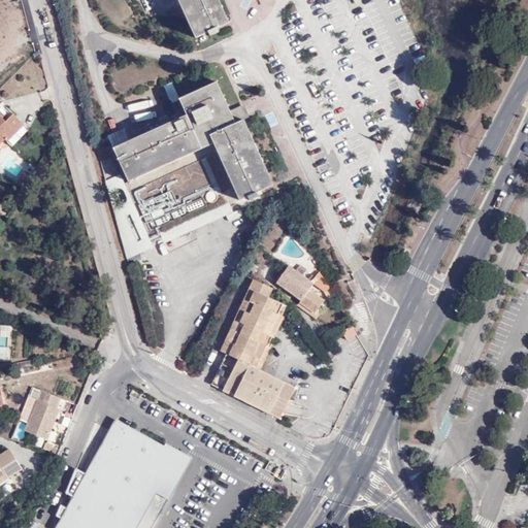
[(178,0),(197,40),(232,22),(222,0),(178,0)]
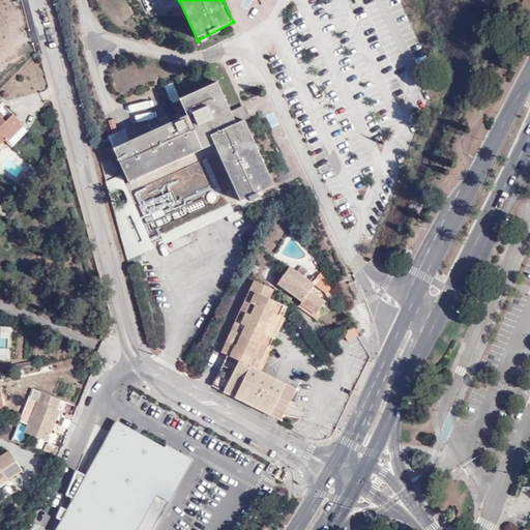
[(365,5),(362,0),(346,0),(348,2),(352,0),(353,0),(359,8),(365,5)]
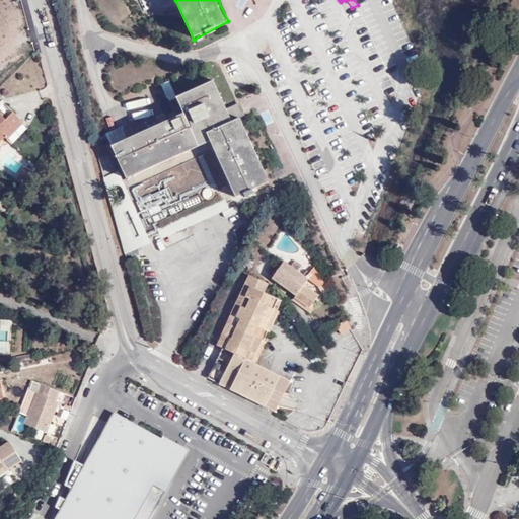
[(113,147),(128,179),(211,141),(207,133),(231,123),(226,110),(213,82),(177,99),(183,114),(113,147)]
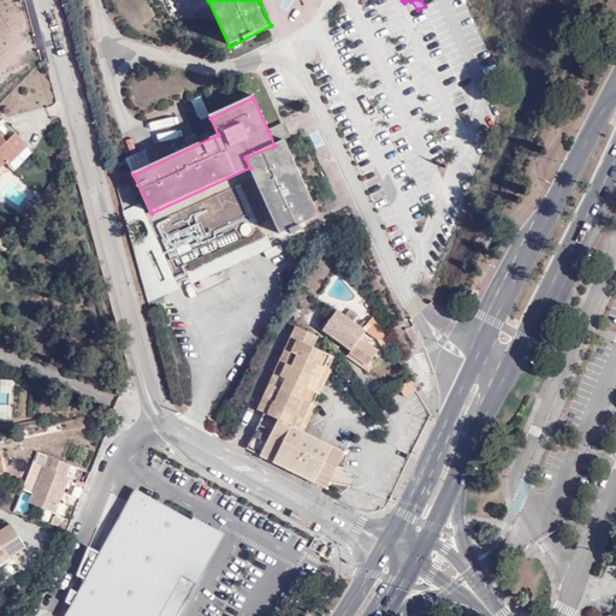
[(6,163),(25,142),(15,131),(12,132),(0,122),(0,161),(3,159),(6,163)]
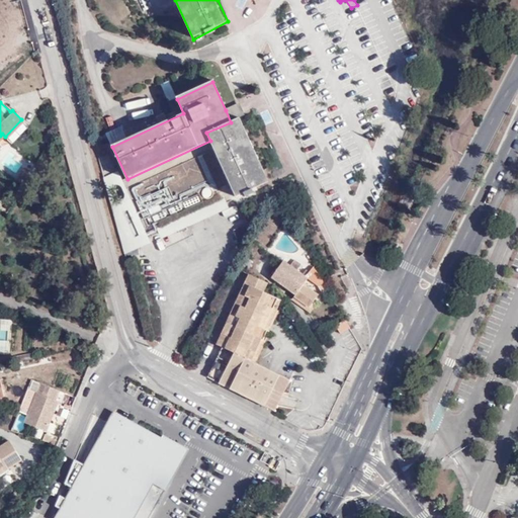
[(226,110),(231,122),(240,117),(245,115),(240,104),(226,110)]
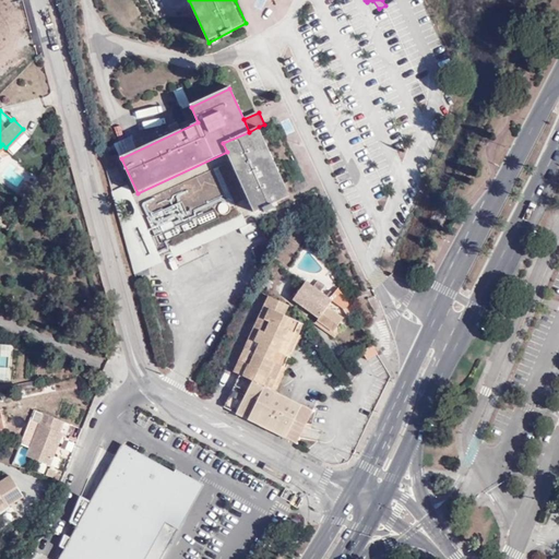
[(223,143),(227,152),(256,212),(263,209),(264,211),(275,206),(274,203),(290,195),(259,127),(249,132),(223,143)]
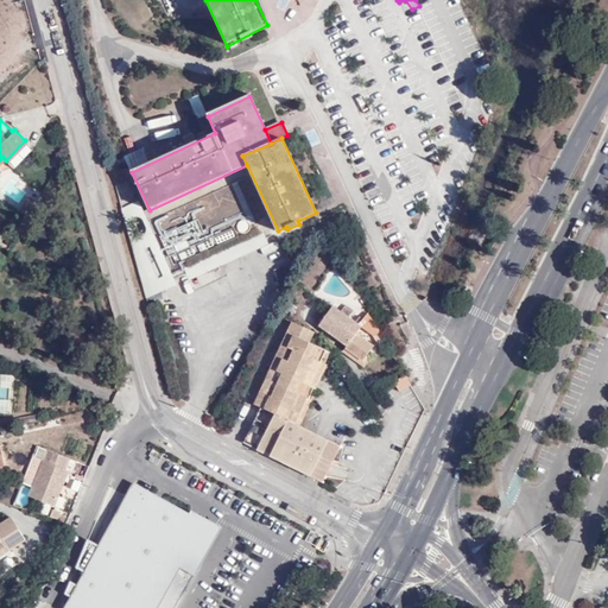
[(31,146),(25,140),(6,160),(12,165),(31,146)]
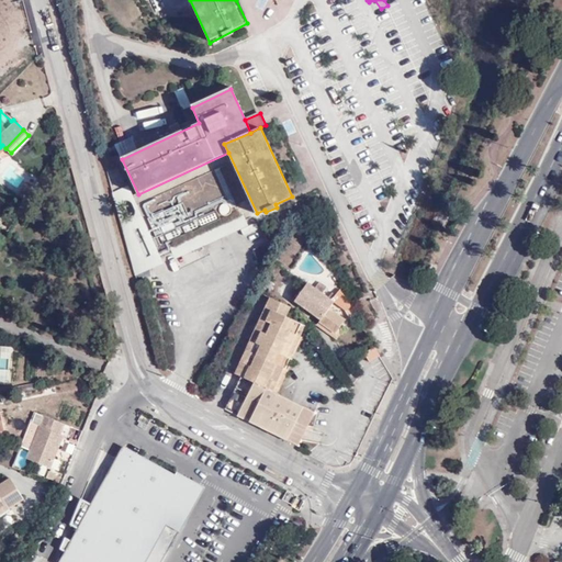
[(257,213),(228,153),(138,194),(133,197),(119,168),(110,172),(137,278),(165,266),(163,259),(173,255),(176,260),(249,225),(247,221),(258,214),(257,213)]
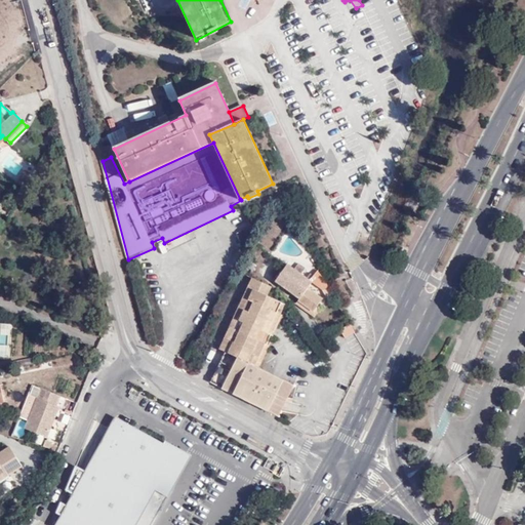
[(310,282),(312,280),(304,274),(306,270),(300,266),(297,269),(290,264),(277,281),(288,290),(290,287),(299,294),(293,304),(299,309),(303,305),(313,312),(317,308),(322,299),(308,288),(311,283),(310,282)]
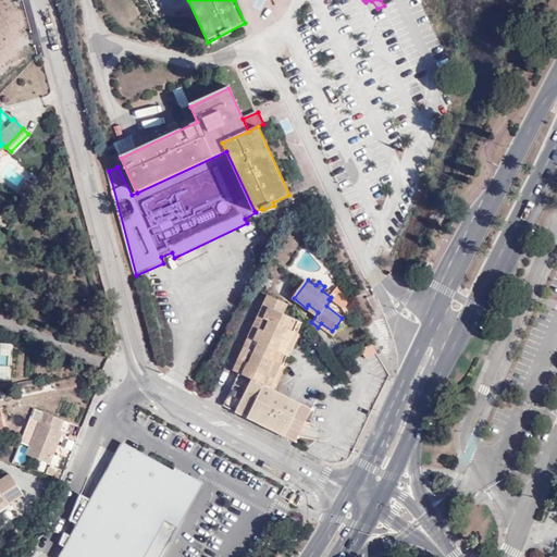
[(348,317),(354,317),(336,287),(331,297),(329,299),(330,300),(348,317)]
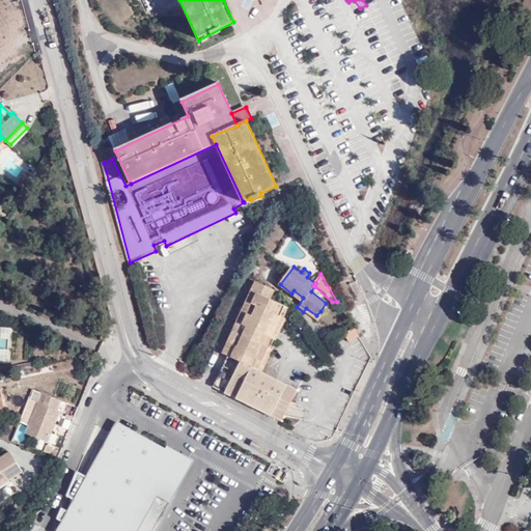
[(257,279),(253,287),(252,289),(255,291),(251,300),(254,301),(243,322),(238,319),(233,329),(239,332),(232,342),(228,340),(223,351),(228,353),(256,368),(269,345),(270,346),(275,338),(271,336),(283,316),(281,314),(286,305),(273,298),(277,289),(257,279)]
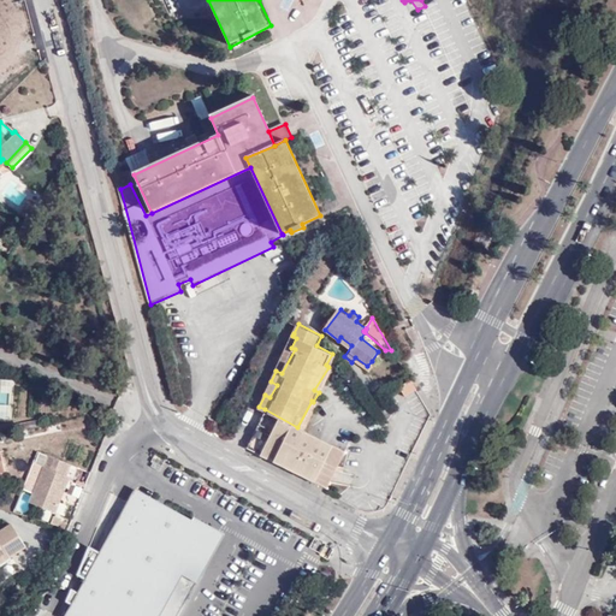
[(391,329),(404,350),(409,347),(396,325),(391,329)]
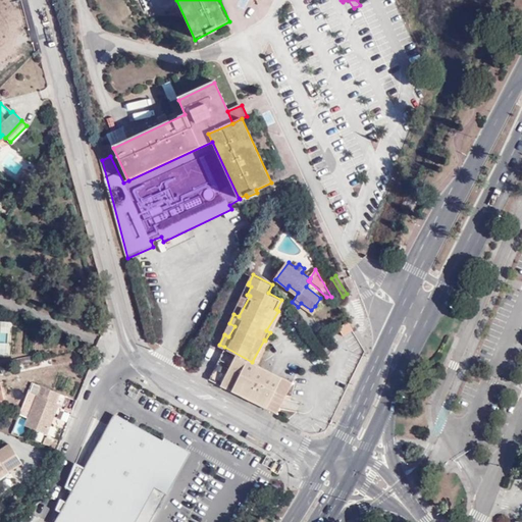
[(251,286),(248,284),(233,314),(239,316),(250,296),(247,295),(251,286)]
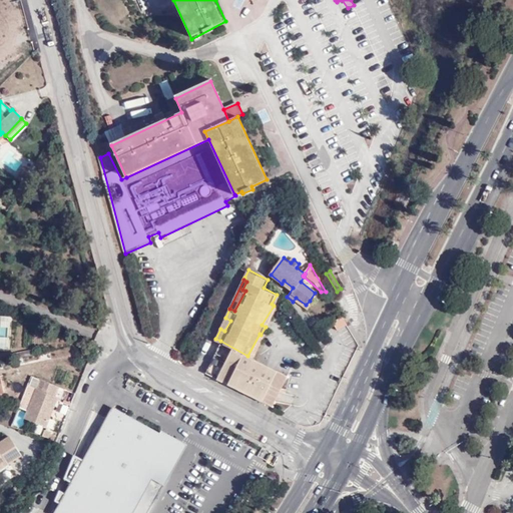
[(277,306),(281,297),(277,295),(272,304),(274,306),(262,325),(266,327),(267,328),(278,307),(277,306)]
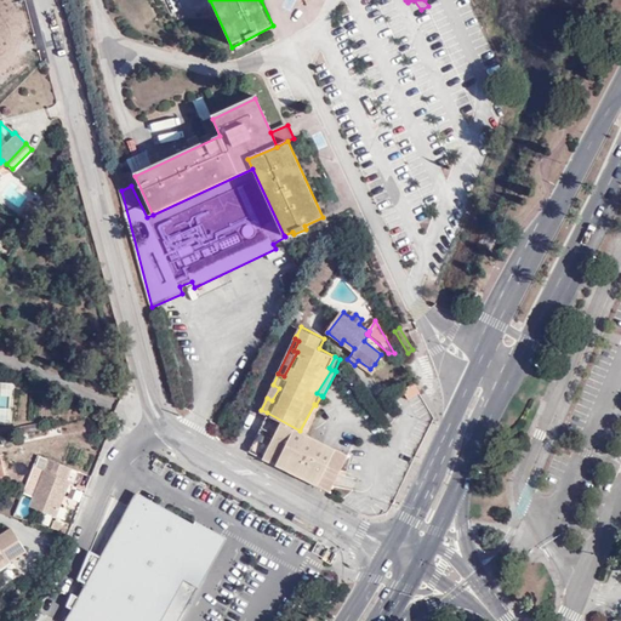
[(358,360),(354,365),(370,376),(379,366),(375,364),(370,369),(358,360)]
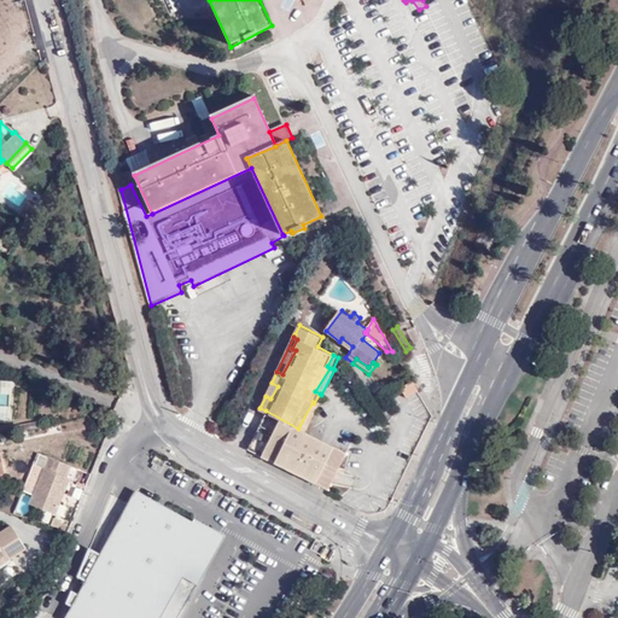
[(0,419),(15,420),(16,380),(0,379),(0,419)]
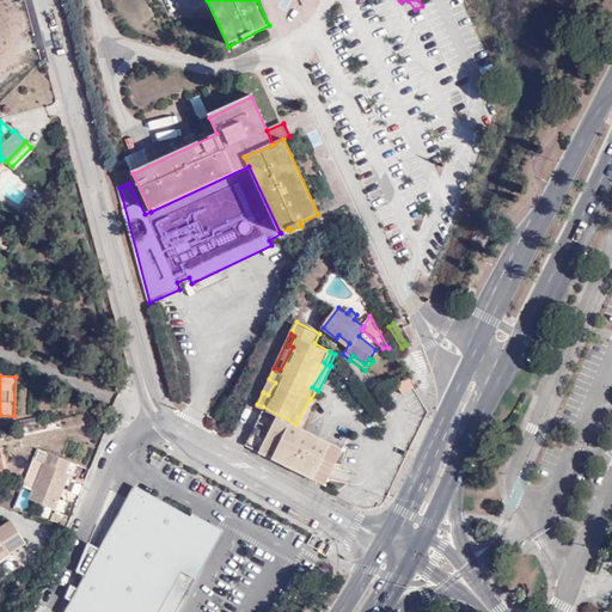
[(269,379),(263,392),(268,395),(275,383),(269,379)]
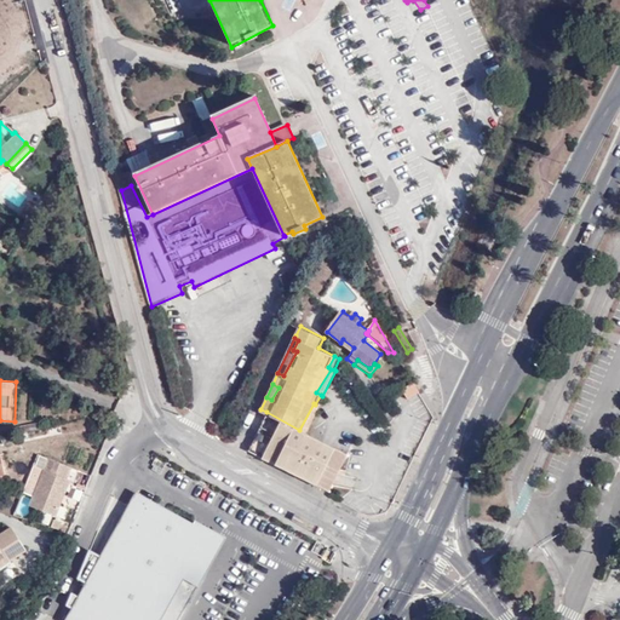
[(409,401),(419,395),(413,384),(403,390),(409,401)]
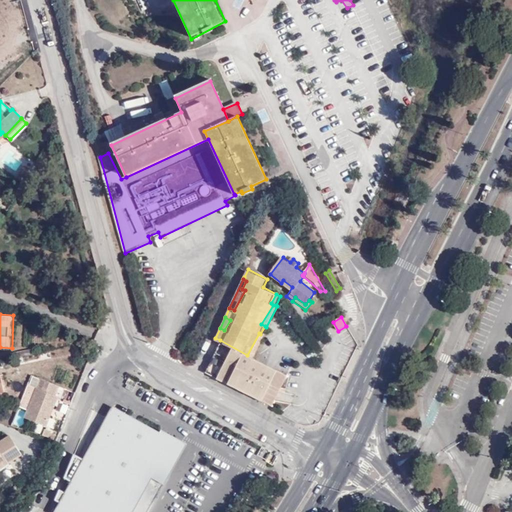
[(247,355),(251,358),(263,336),(260,334),(259,333),(247,355)]
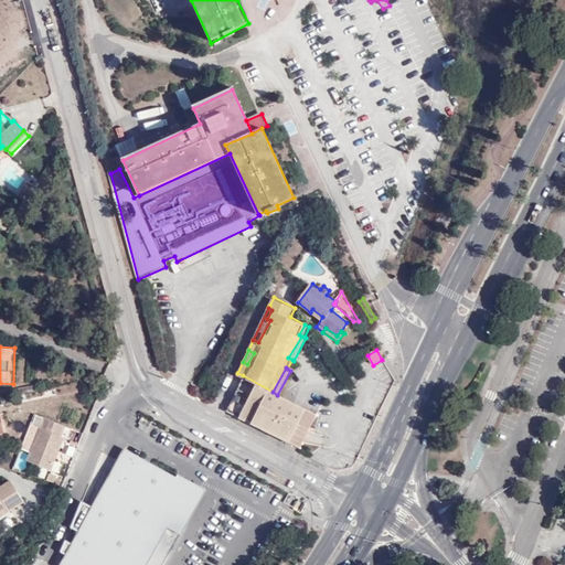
[(273,392),(243,375),(226,408),(296,446),(312,414),(277,395),(273,392)]
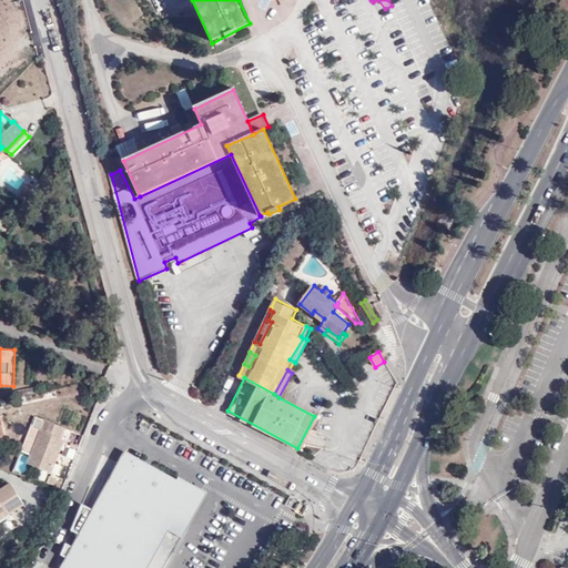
[(42,422),(29,455),(34,456),(30,466),(48,473),(53,460),(50,459),(53,453),(56,454),(61,440),(59,438),(63,428),(42,422)]
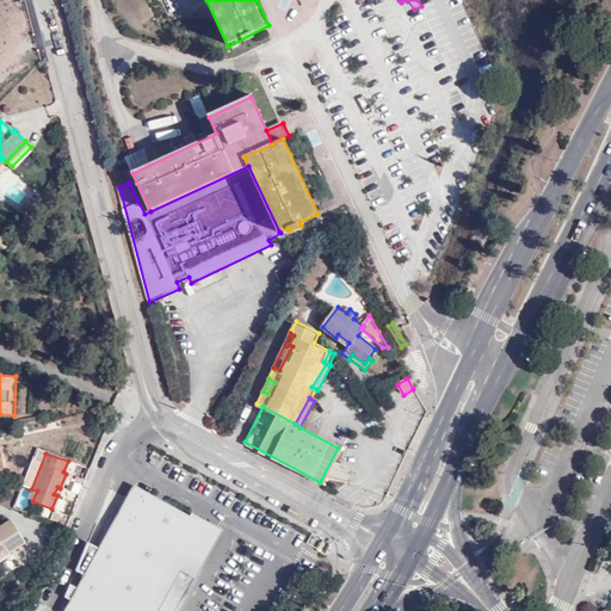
[(37,491),(31,489),(28,499),(32,501),(37,491)]
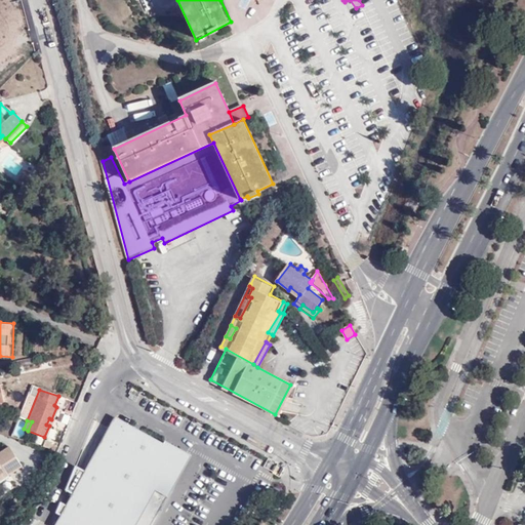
[(123,524),(151,477),(166,450),(153,443),(115,421),(81,482),(75,493),(56,524),(123,524)]
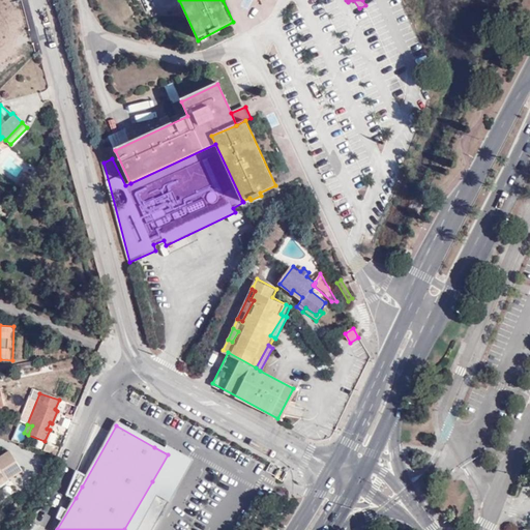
[(168,454),(152,481),(159,486),(176,457),(156,445),(154,447),(168,454)]
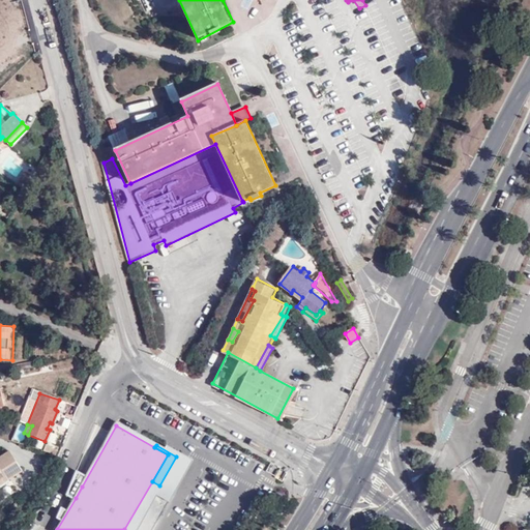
[(0,458),(0,478),(5,475),(8,480),(22,471),(10,451),(0,458)]
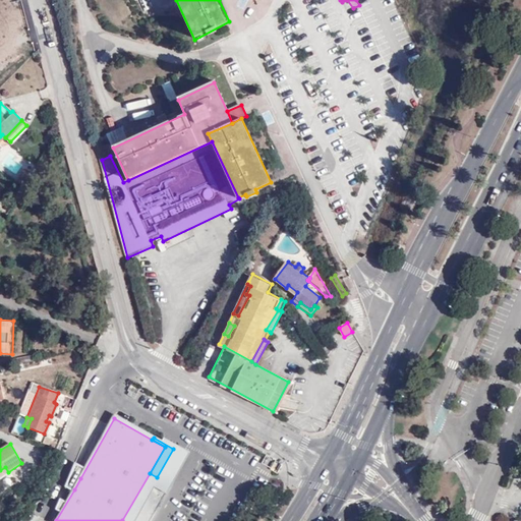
[(5,467),(0,470),(0,477),(8,472),(5,467)]
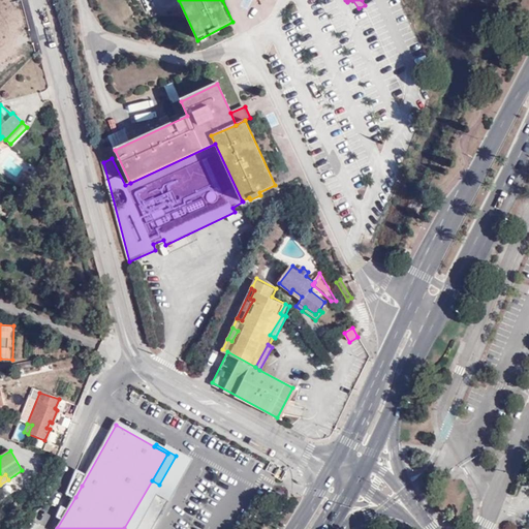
[(75,497),(82,486),(74,484),(68,494),(75,497)]
